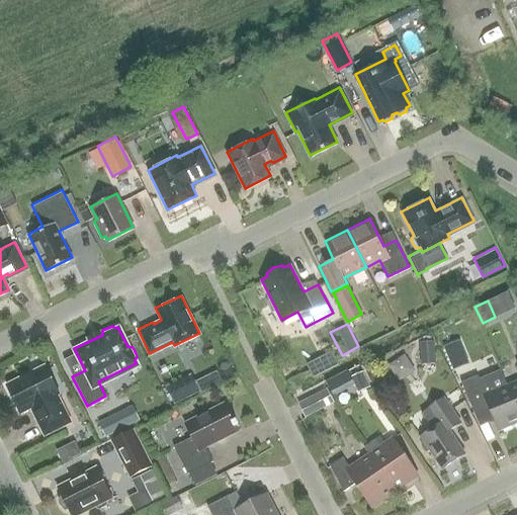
[(436,337),(421,338),(422,358),(436,358),(436,337)]
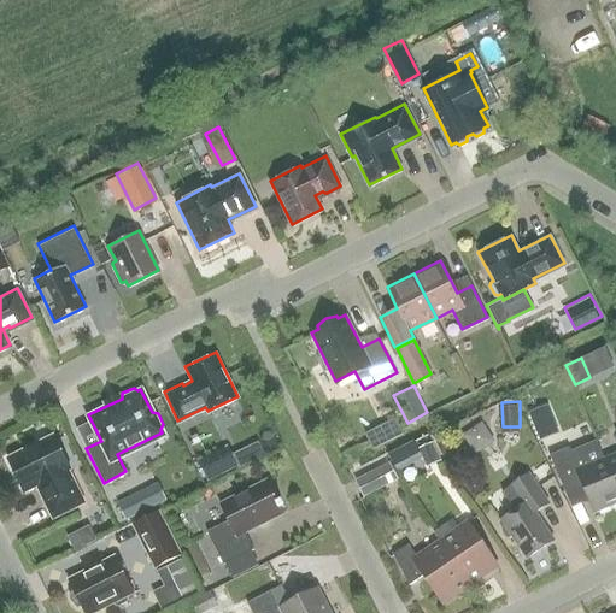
[(546,404),(528,411),(539,437),(557,430),(546,404)]
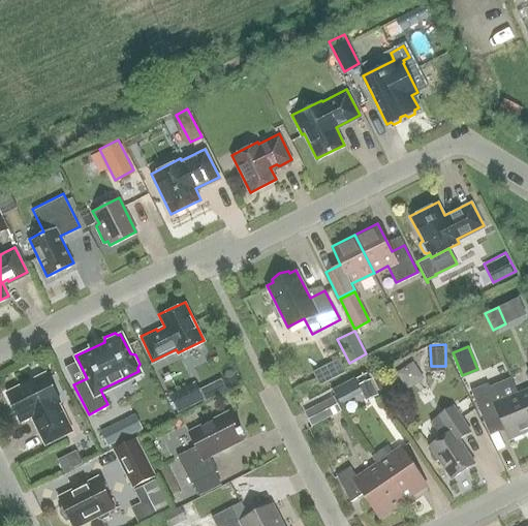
[(415,358),(398,368),(407,384),(425,374),(415,358)]
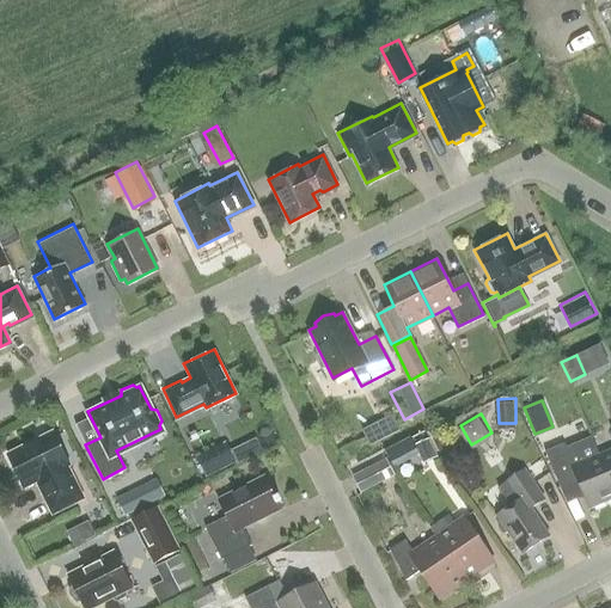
[(610,430),(610,447),(598,453),(610,483),(610,423),(609,425),(610,430)]
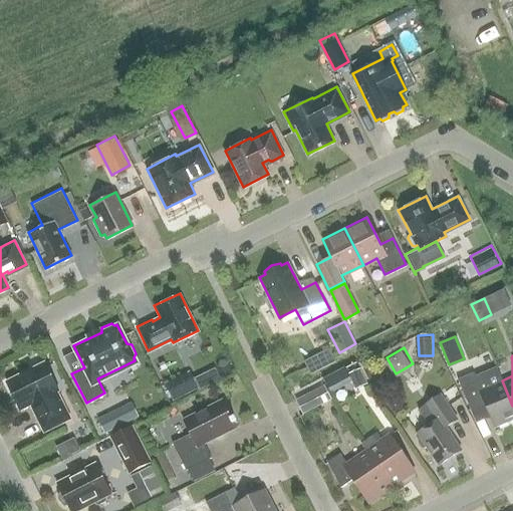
[(43,431),(69,417),(56,391),(58,390),(43,360),(5,379),(20,409),(31,403),(35,411),(33,412),(43,431)]
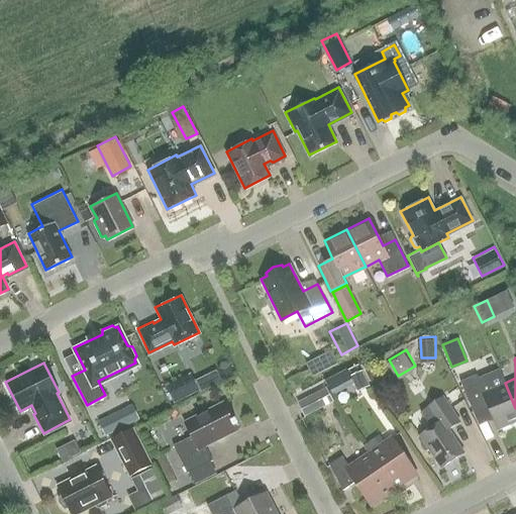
[(487,404),(497,427),(515,419),(515,408),(505,383),(499,367),(477,376),(476,373),(459,380),(472,410),(487,404)]
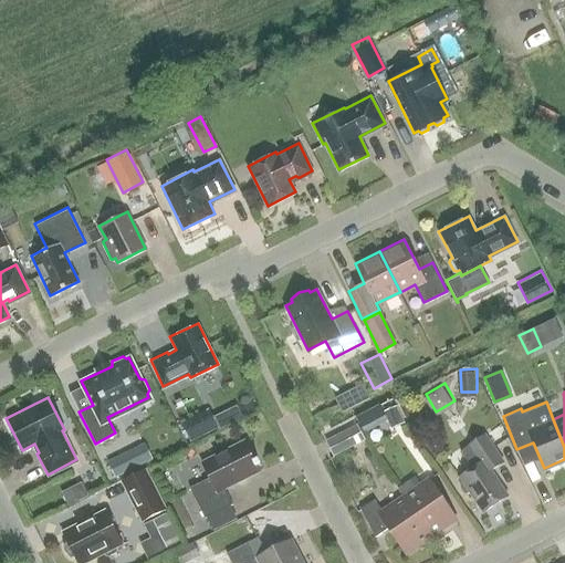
[(389,424),(401,418),(396,404),(383,409),(389,424)]
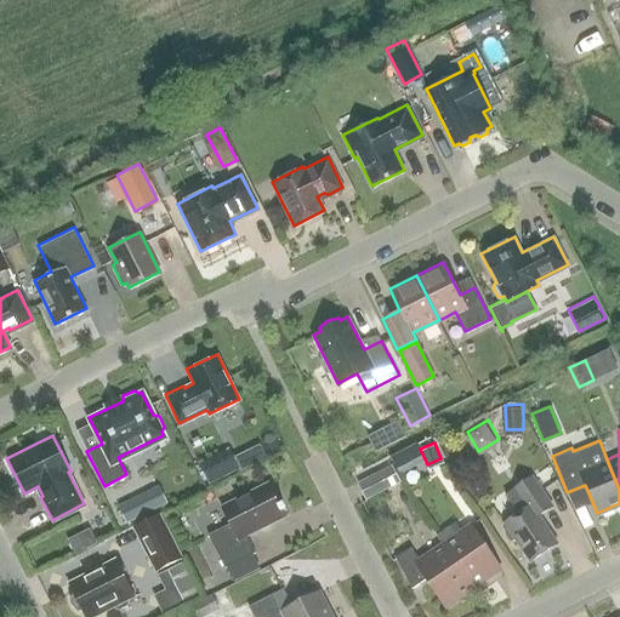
[(208,481),(238,466),(228,445),(198,460),(208,481)]
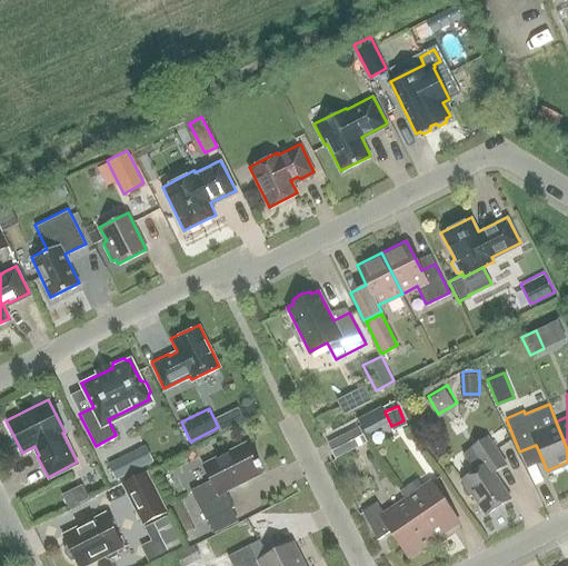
[(358,424),(346,430),(355,446),(367,440),(358,424)]
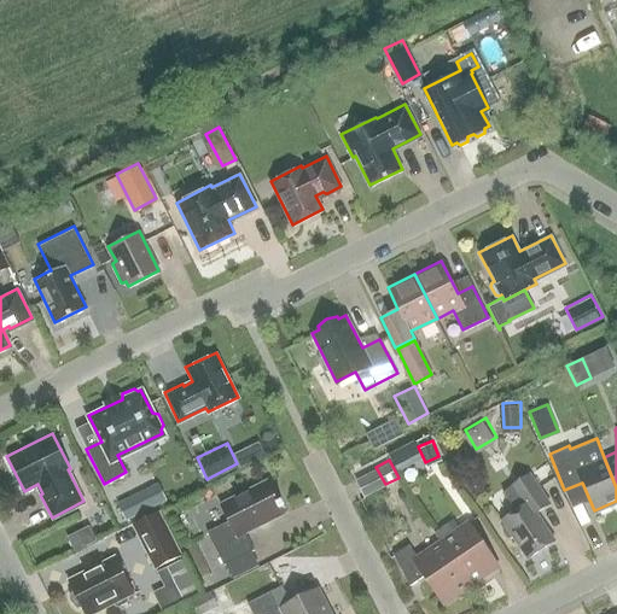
[(512,536),(527,556),(554,538),(535,510),(548,502),(529,472),(502,490),(516,510),(501,520),(504,524),(501,525),(501,528),(501,531),(504,534),(506,536),(510,537),(512,536)]
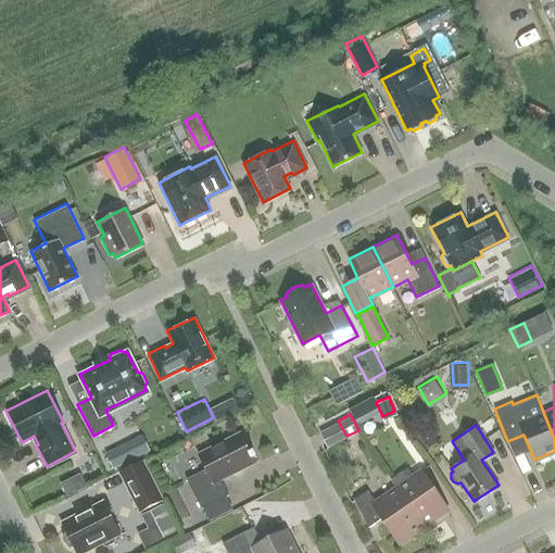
[(219,478),(254,461),(252,455),(254,454),(252,450),(250,451),(240,430),(197,452),(204,467),(186,477),(200,507),(227,493),(219,478)]
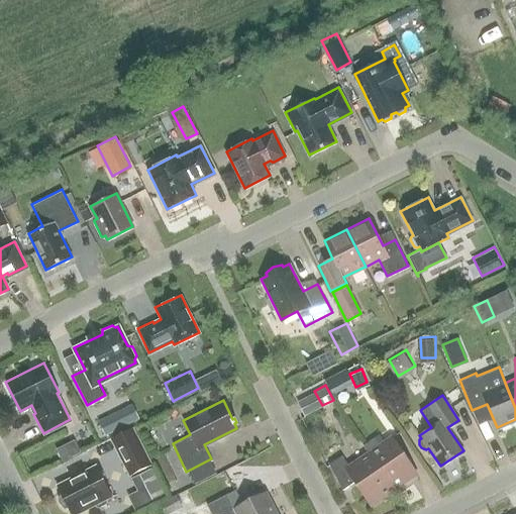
[(131,402),(97,420),(105,434),(138,417),(131,402)]
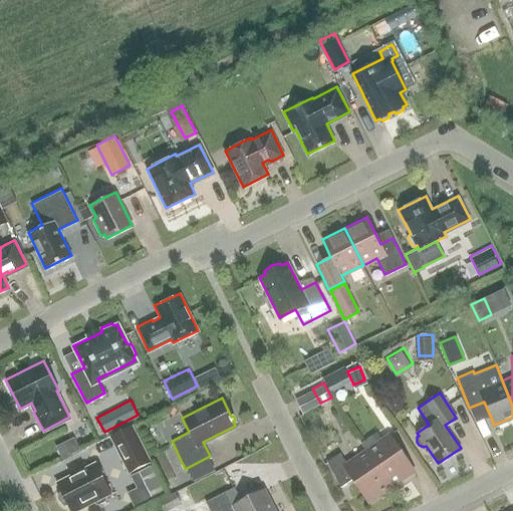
[(129,471),(150,461),(132,425),(109,436),(129,471)]
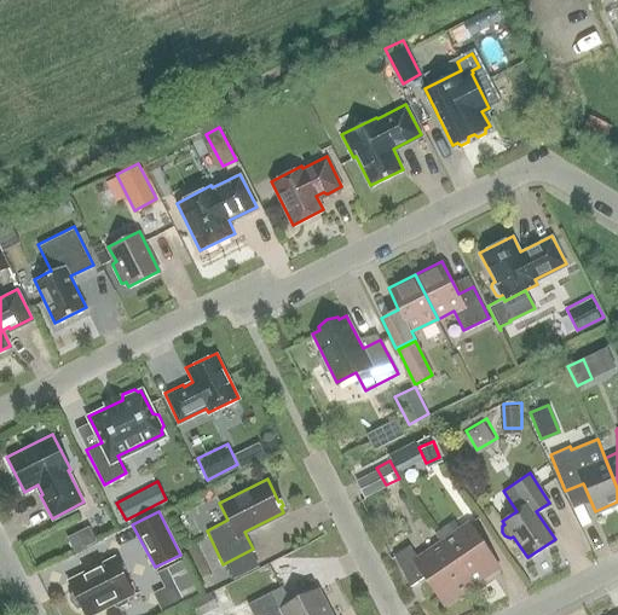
[(75,547),(97,537),(90,522),(69,532),(75,547)]
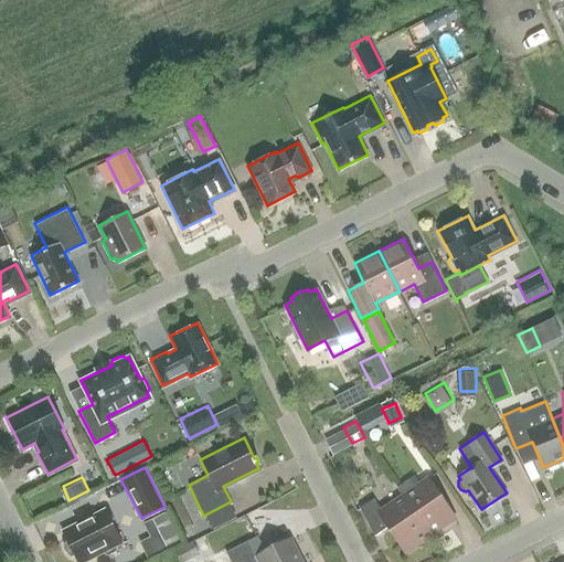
[(455,517),(427,477),(402,494),(429,534),(455,517)]
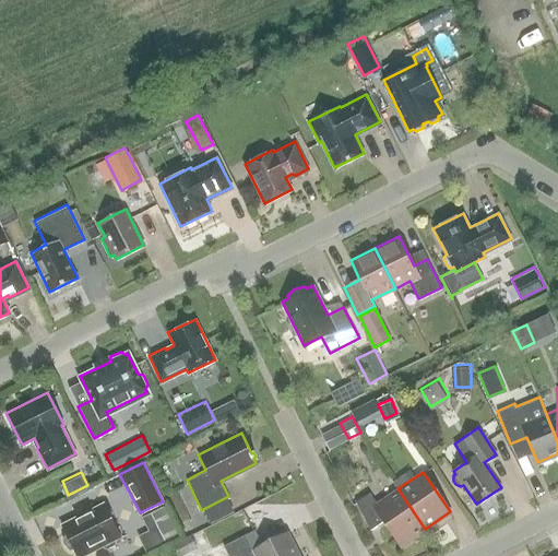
[(400,545),(425,529),(398,488),(377,504),(369,492),(356,501),(370,529),(382,520),(400,545)]
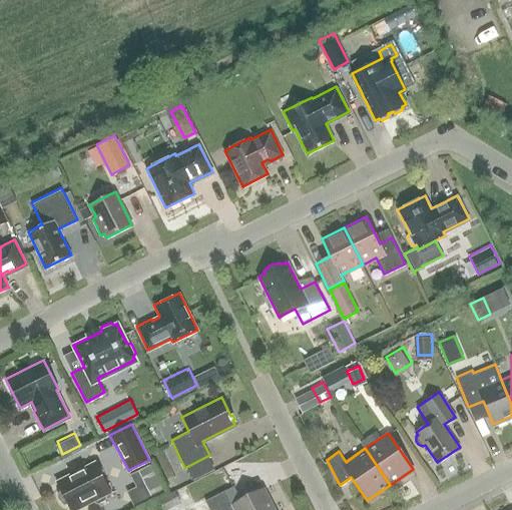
[(104,496),(104,494),(110,491),(94,460),(55,480),(59,488),(57,492),(58,496),(59,499),(62,502),(66,502),(70,509),(72,509),(93,500),(95,501),(97,502),(104,499),(104,496)]
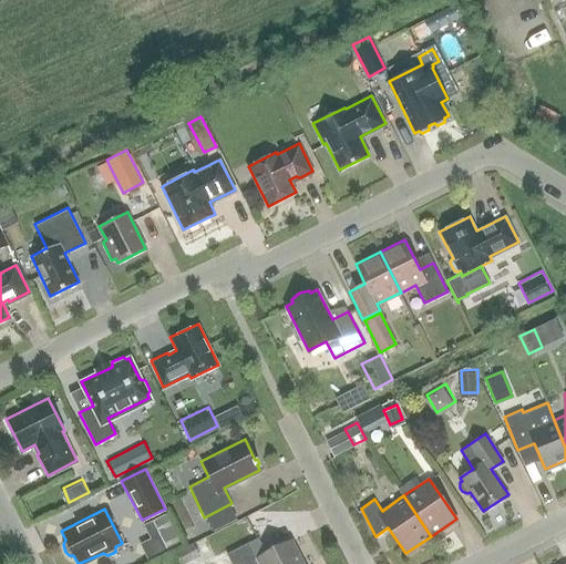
[(179,540),(164,511),(148,519),(164,549),(179,540)]
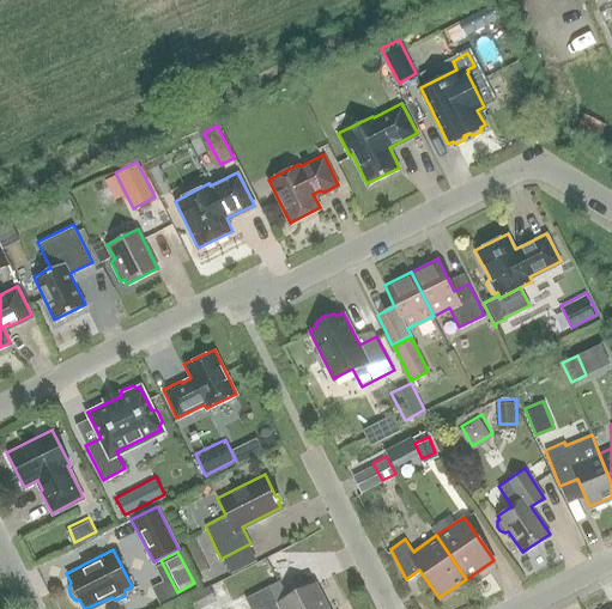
[(279,579),(244,597),(250,608),(325,608),(328,608),(315,582),(288,596),(279,579)]
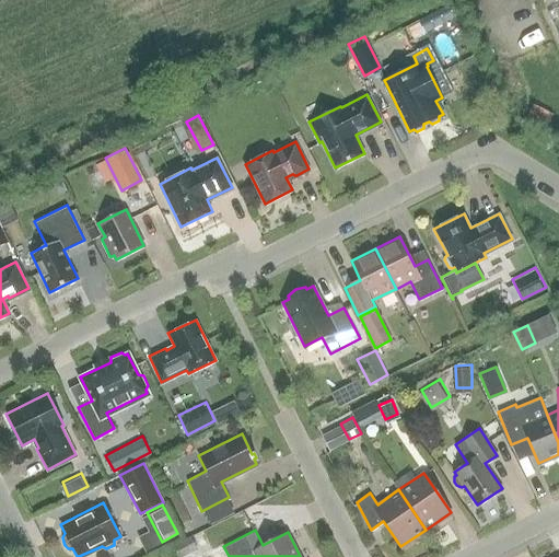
[(178,556),(179,556),(197,548),(190,534),(172,543),(178,556)]
